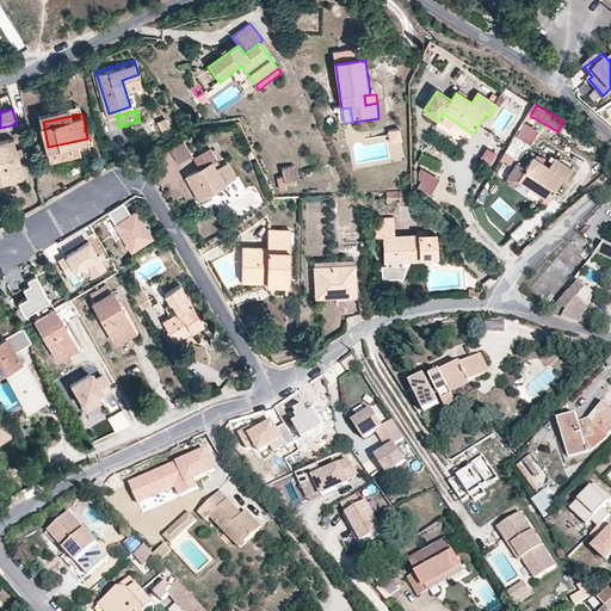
[(161,129),(171,124),(167,116),(156,121),(161,129)]
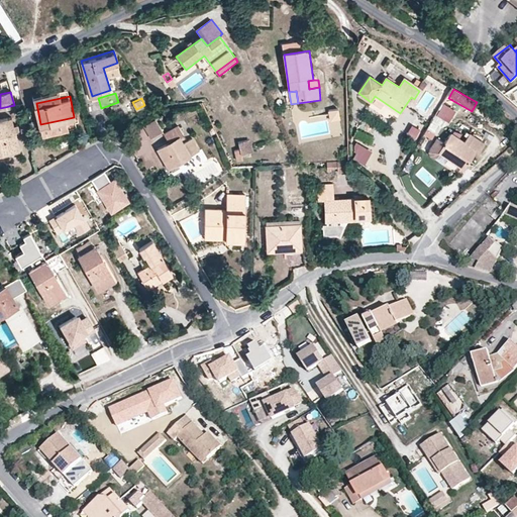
[(444,104),(437,115),(449,122),(456,111),(444,104)]
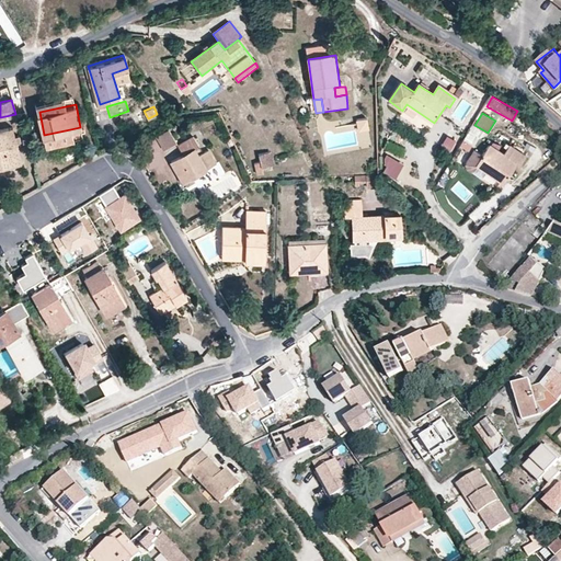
[(0,124),(0,162),(21,159),(13,122),(0,124)]
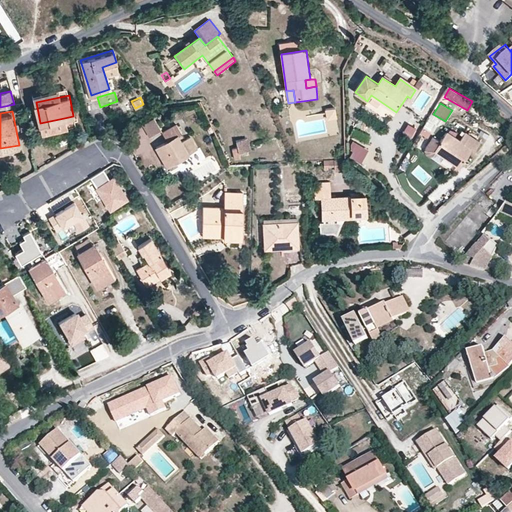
[(150,132),(156,128),(149,115),(142,120),(150,132)]
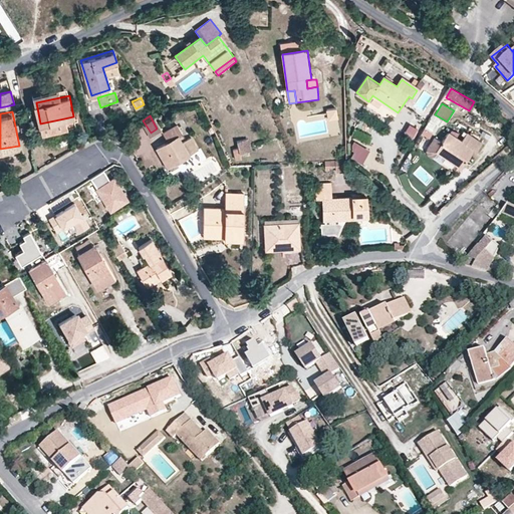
[(64,118),(40,123),(42,133),(66,127),(64,118)]
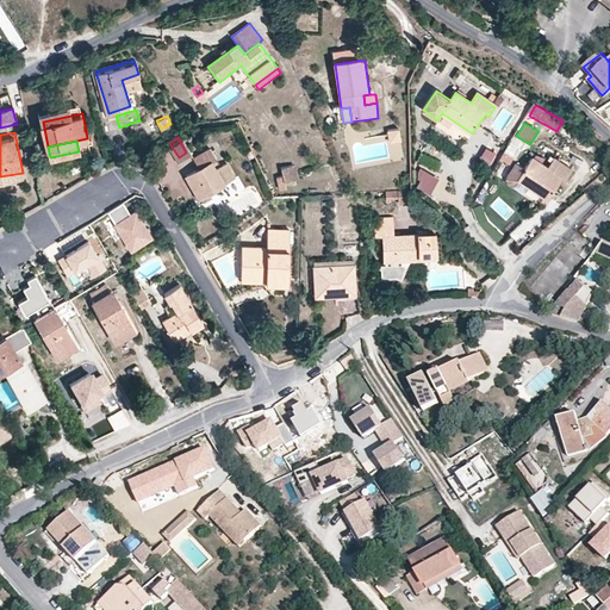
[(204,155),(210,151),(204,143),(186,153),(192,161),(180,169),(194,192),(228,169),(219,156),(213,157),(207,162),(204,155)]
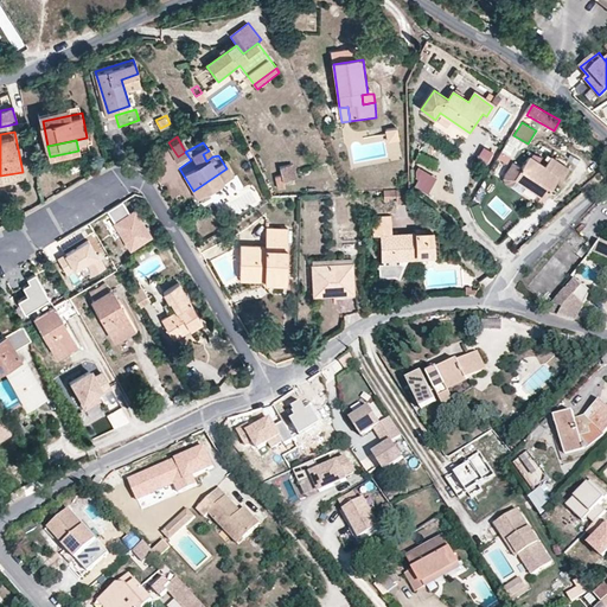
[(489,164),(494,154),(486,149),(480,159),(489,164)]
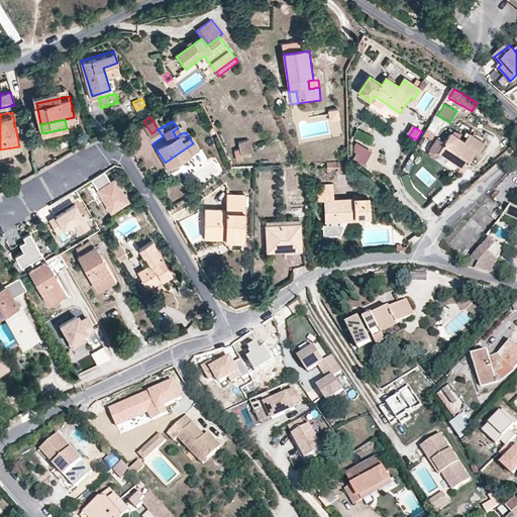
[(181,133),(178,128),(173,131),(176,137),(181,133)]
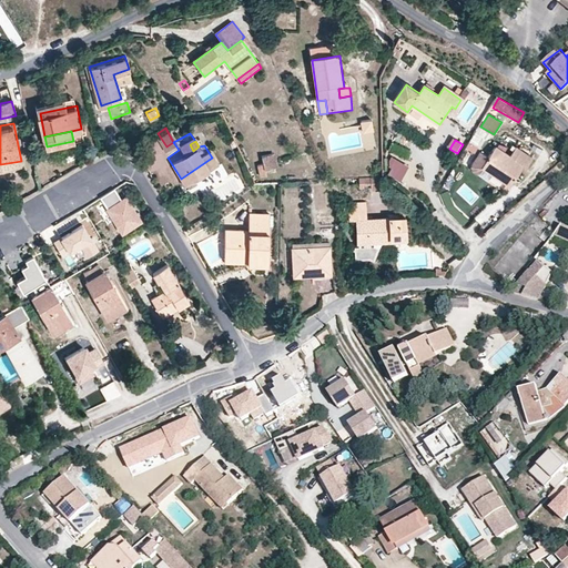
[(484,169),(510,189),(525,169),(527,171),(535,161),(518,150),(513,159),(498,149),(490,159),(483,154),(479,154),(470,166),(472,171),(478,175),(484,169)]
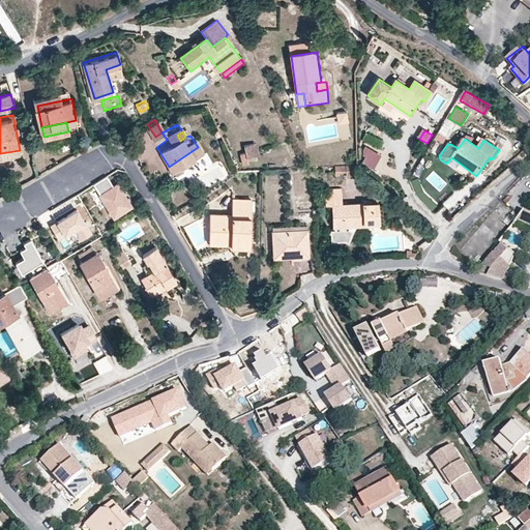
[(245,150),(240,151),(243,162),(249,160),(247,155),(257,152),(254,141),(244,143),(245,150)]
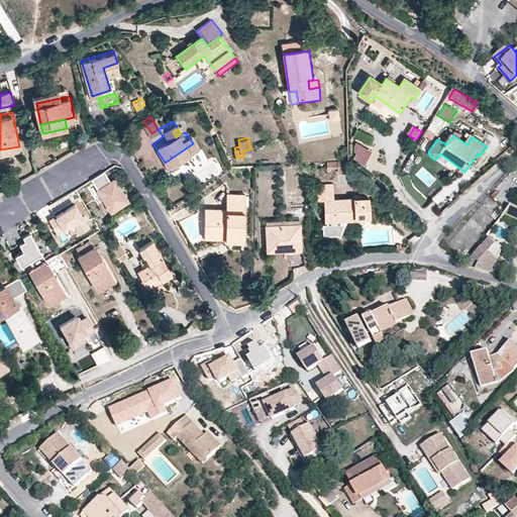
[(371,150),(362,145),(354,159),(364,164),(371,150)]
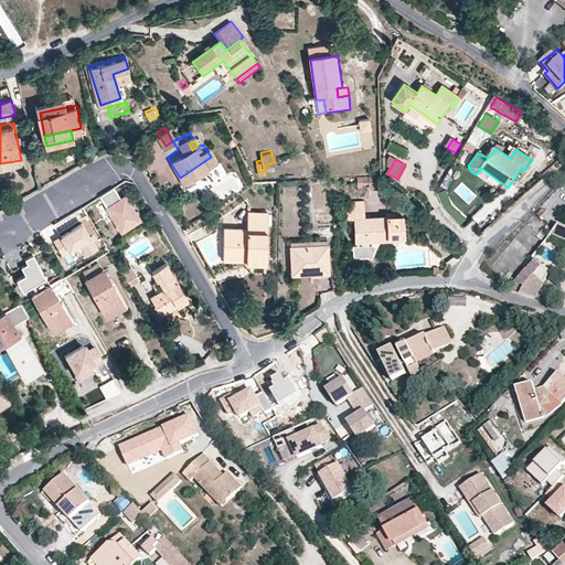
[(381,188),(383,176),(362,176),(362,185),(372,185),(373,189),(381,188)]
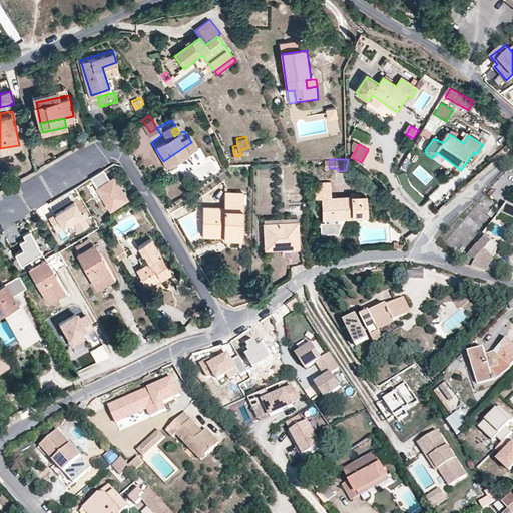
[(107,178),(103,171),(94,177),(99,186),(96,188),(109,208),(127,197),(114,177),(107,178)]
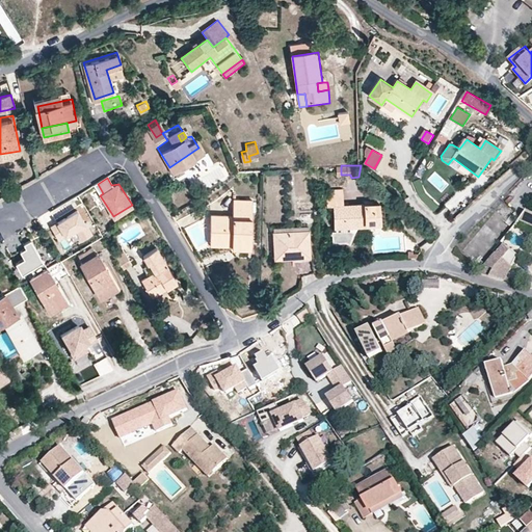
[(344,190),(328,191),(329,208),(337,208),(339,229),(353,228),(368,227),(368,224),(379,223),(377,205),(345,206),(344,190)]
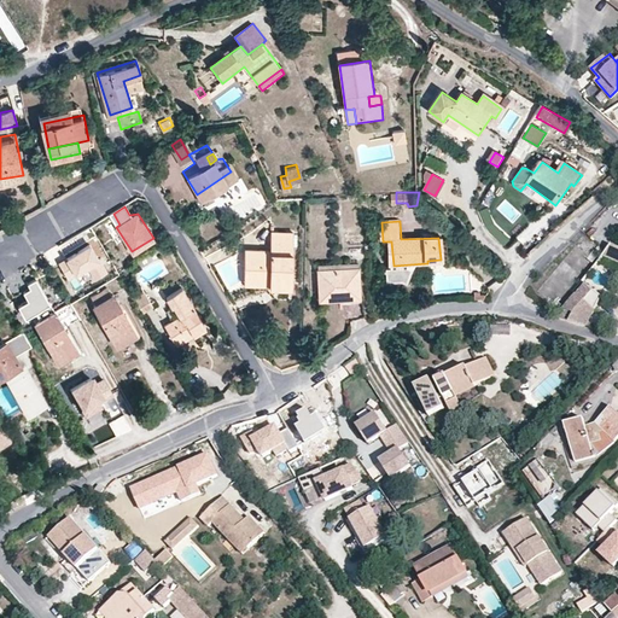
[(245,246),(243,274),(274,275),(273,284),(273,286),(293,287),(296,233),(270,231),(270,248),(245,246)]
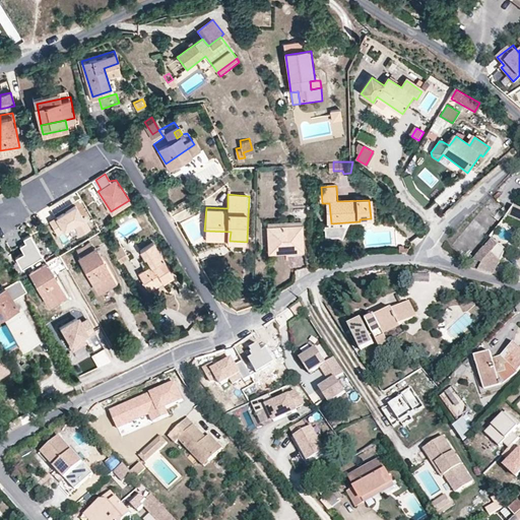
[(57,216),(50,220),(56,232),(76,221),(81,232),(90,226),(76,201),(55,212),(57,216)]
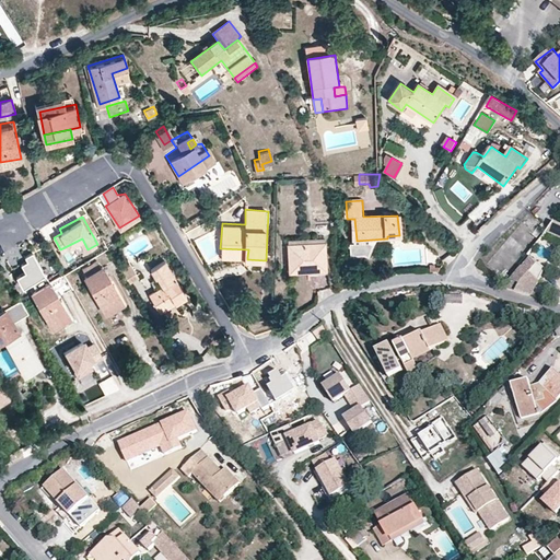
[(559,221),(555,219),(555,220),(547,230),(559,234),(559,221)]
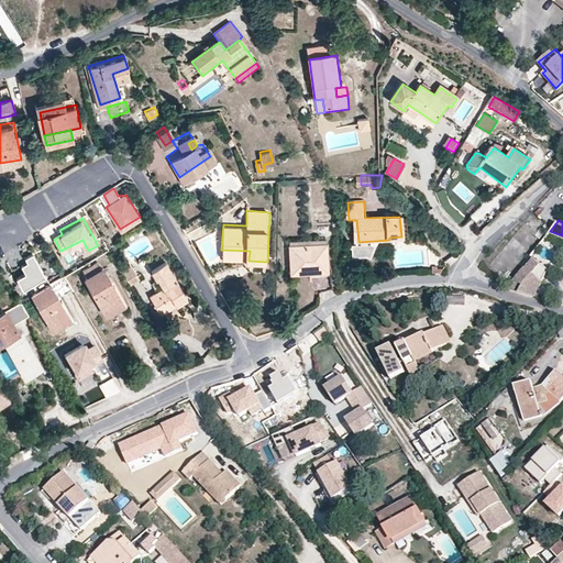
[(374,241),(359,242),(359,245),(355,245),(356,255),(368,254),(372,255),(377,245),(374,244),(374,241)]
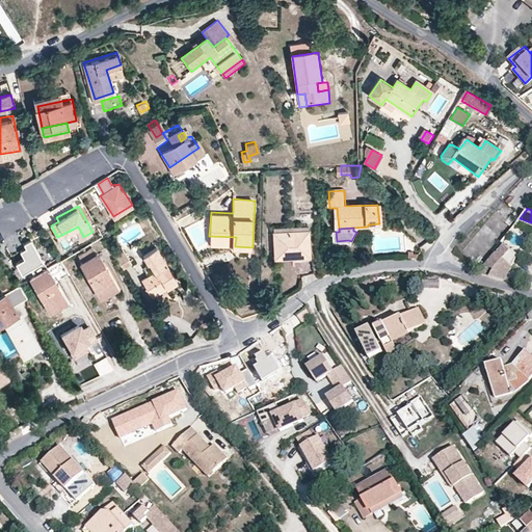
[(308,230),(277,233),(275,234),(277,256),(292,255),(292,251),(310,249),(308,230)]
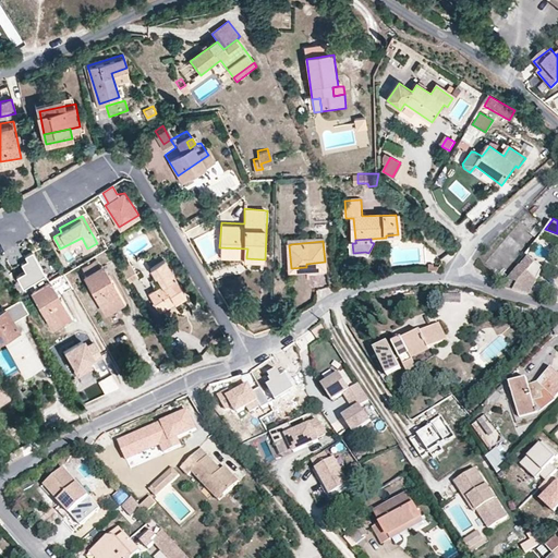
[(44,271),(31,247),(24,251),(26,257),(20,261),(24,269),(17,273),(22,282),(44,271)]
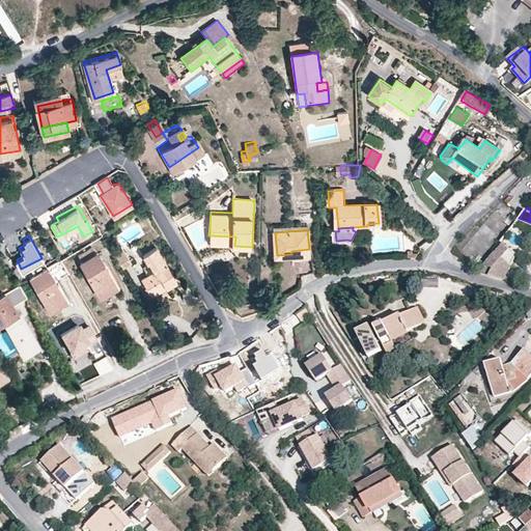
[(235,236),(208,235),(208,242),(234,244),(235,236)]
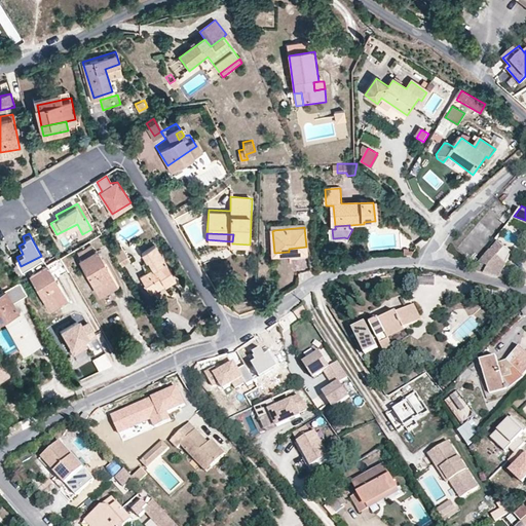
[(489,247),(479,260),(482,263),(478,269),(489,273),(500,275),(504,264),(513,250),(499,238),(491,249),(489,247)]
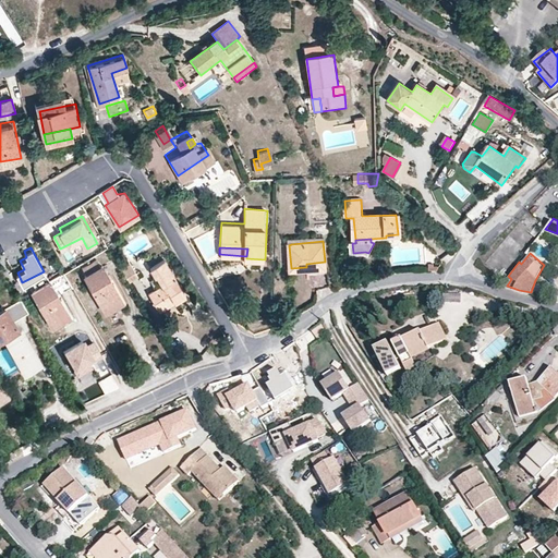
[(160,256),(147,265),(153,274),(154,273),(159,281),(146,290),(157,307),(181,291),(160,256)]
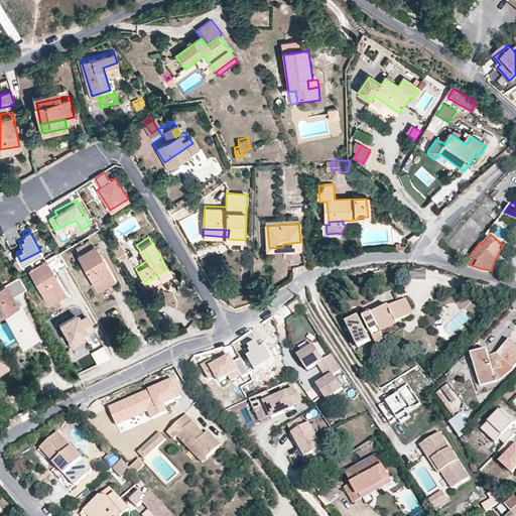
[(107,245),(115,258),(125,252),(117,240),(107,245)]
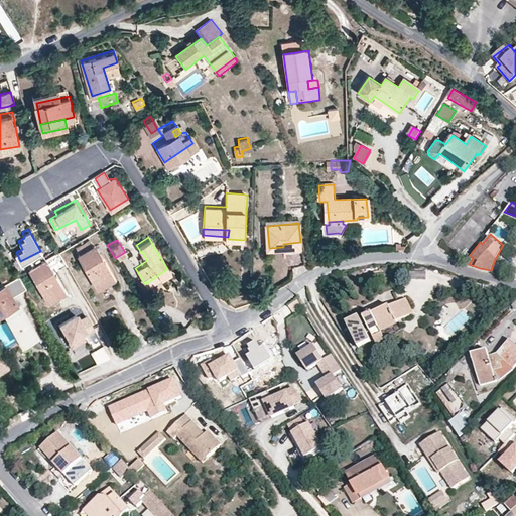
[(283,247),(269,248),(269,253),(301,249),(300,242),(283,244),(283,247)]
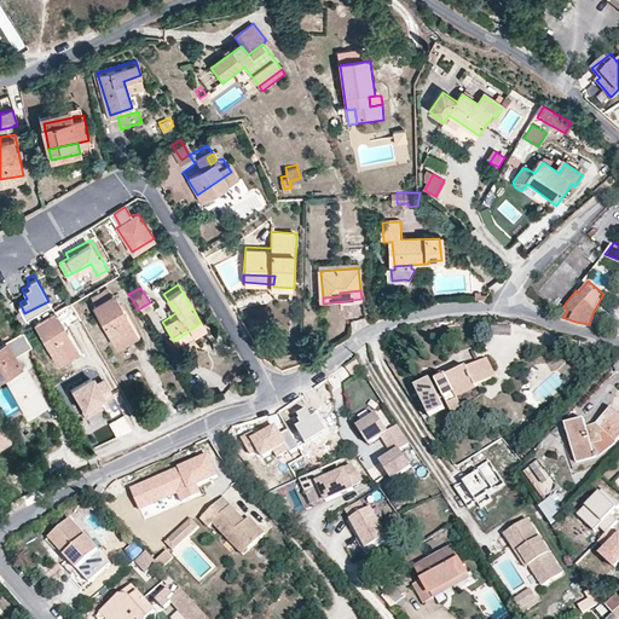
[(113,293),(93,305),(117,345),(137,333),(113,293)]
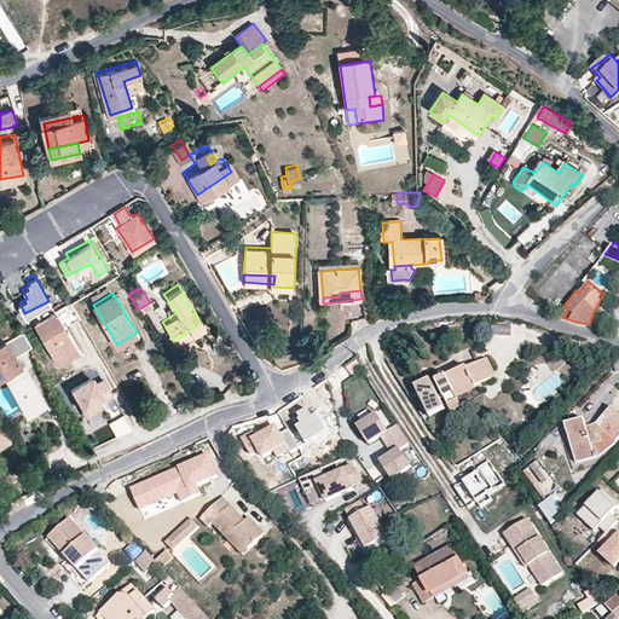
[(53,311),(33,323),(58,362),(76,350),(53,311)]
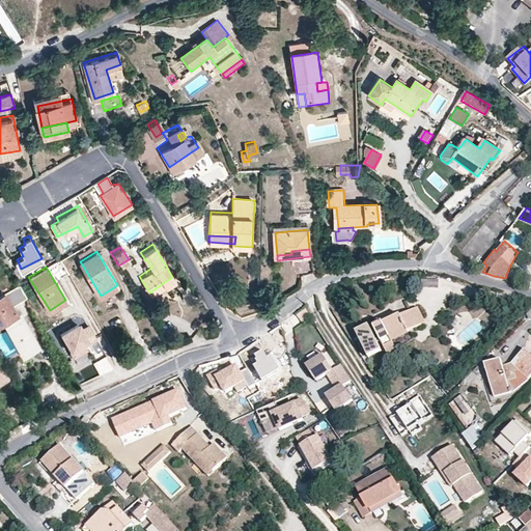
[(20,287),(4,297),(10,308),(26,300),(20,287)]
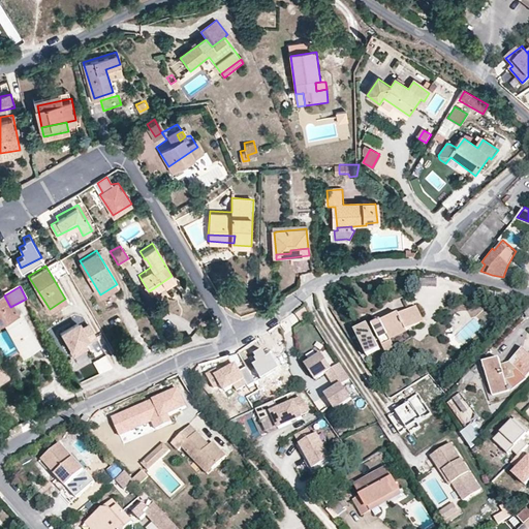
[(4,296),(0,297),(0,325),(3,324),(5,329),(8,328),(10,327),(18,338),(30,331),(21,315),(17,317),(10,307),(4,296)]
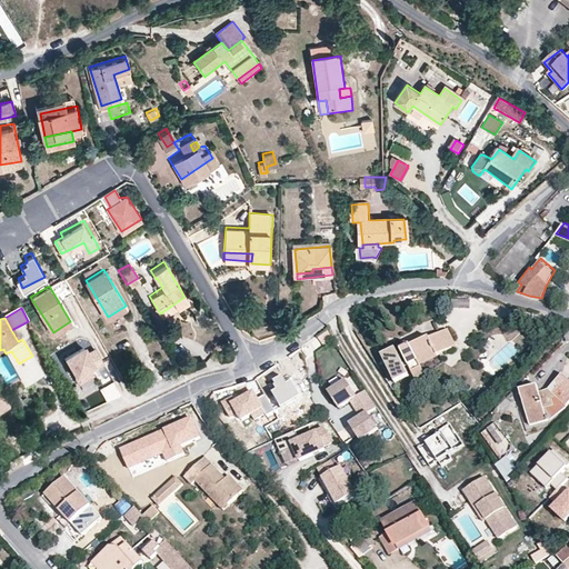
[(411,342),(402,348),(409,360),(405,362),(396,347),(382,355),(397,381),(410,375),(406,366),(411,363),(418,377),(428,371),(422,361),(453,345),(451,339),(455,338),(448,326),(412,345),(411,342)]
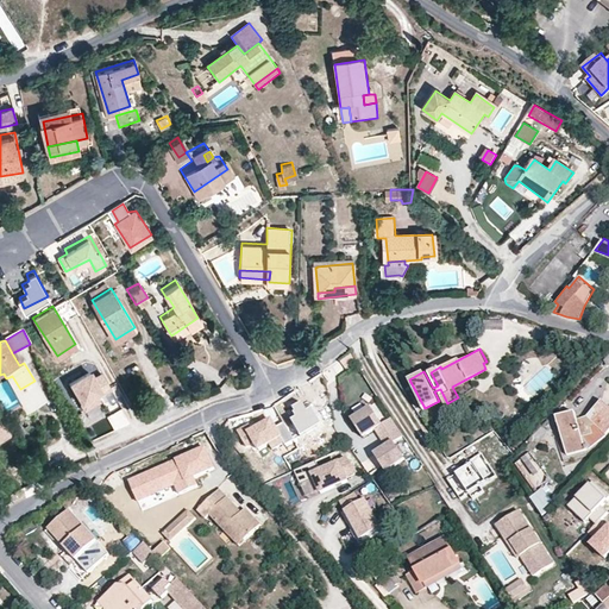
[(93,377),(90,371),(68,382),(82,410),(100,401),(98,395),(108,389),(101,374),(93,377)]
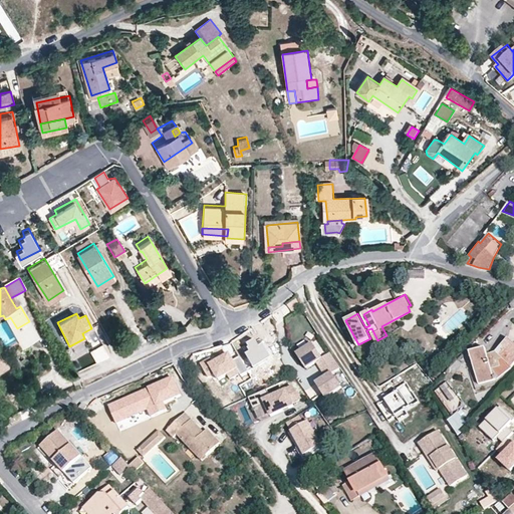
[(38,338),(29,321),(17,328),(10,317),(8,318),(23,346),(38,338)]
